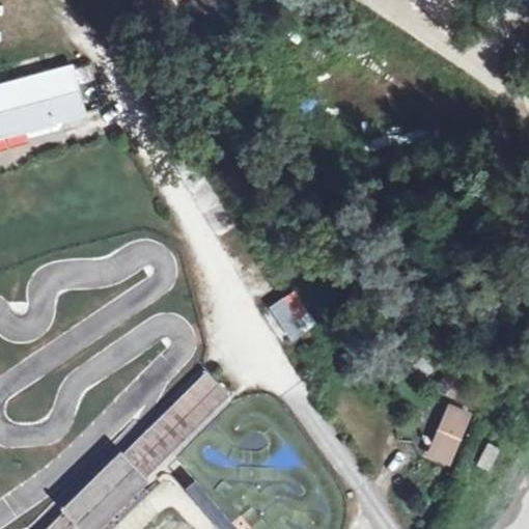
[(0,136),(83,115),(68,64),(0,82),(0,136)]
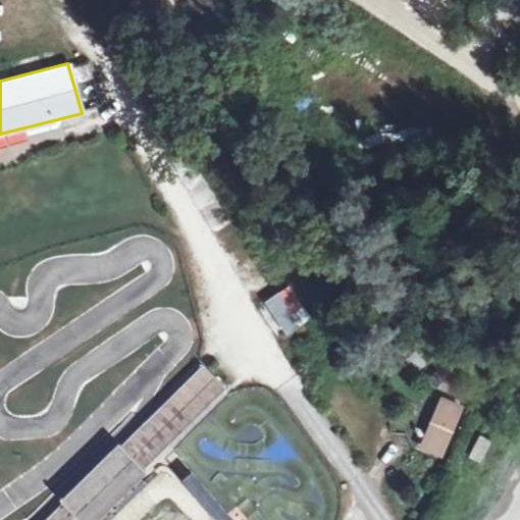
[(342,223),(379,203),(374,192),(334,210),(342,223)]
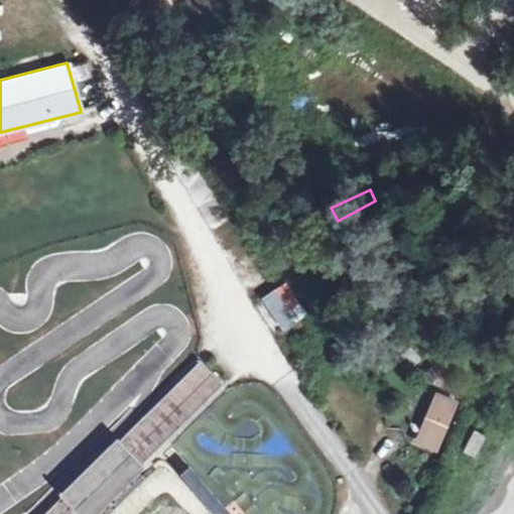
[(409,268),(375,201),(338,221),(334,223),(368,288),(409,268)]
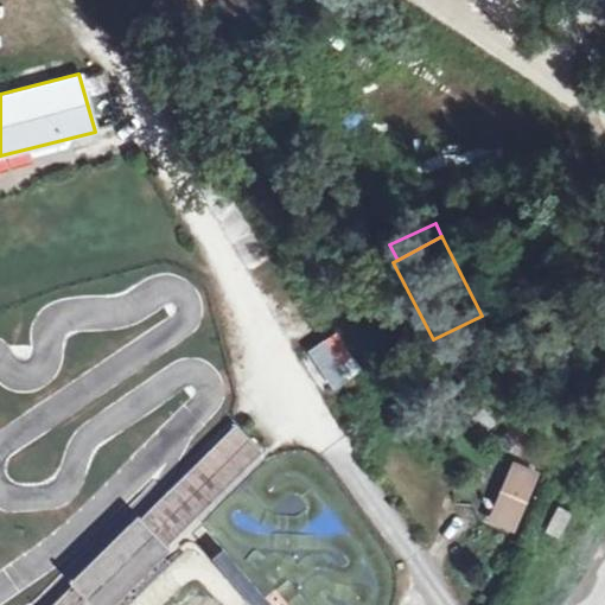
[(307,350),(331,390),(362,373),(338,331),(307,350)]
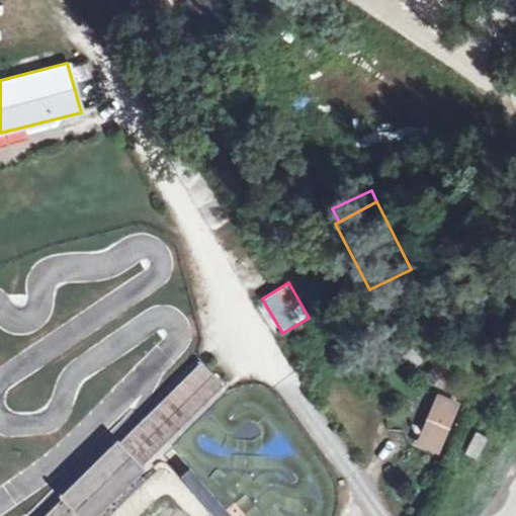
[(59,497),(62,500),(44,515),(95,515),(146,468),(143,465),(223,389),(199,363),(118,443),(115,440),(59,497)]
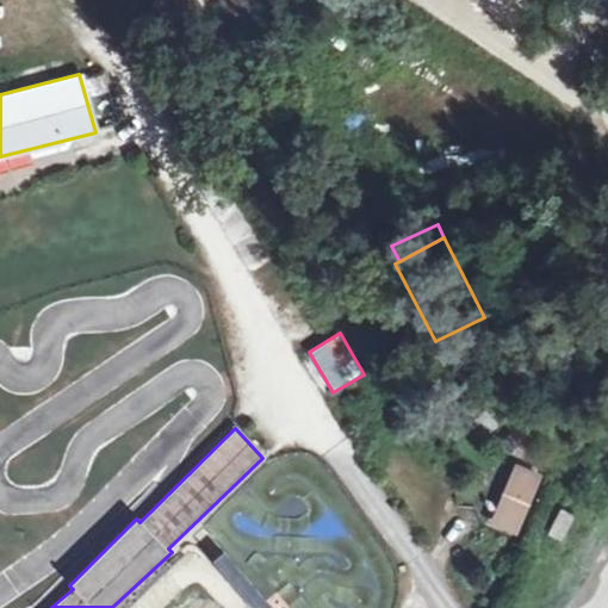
[(491,531),(523,538),(540,472),(509,464),(491,531)]
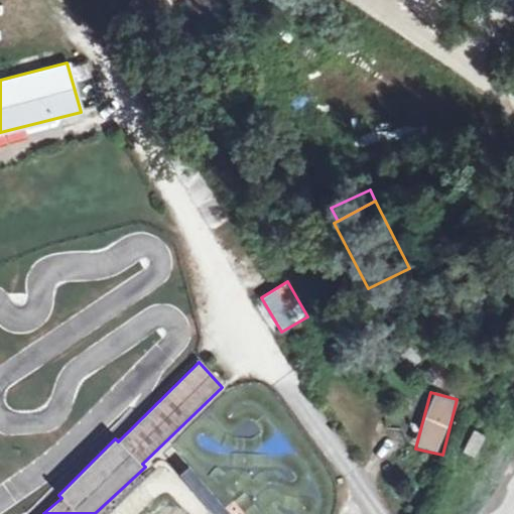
[(464,454),(478,459),(485,436),(471,431),(464,454)]
